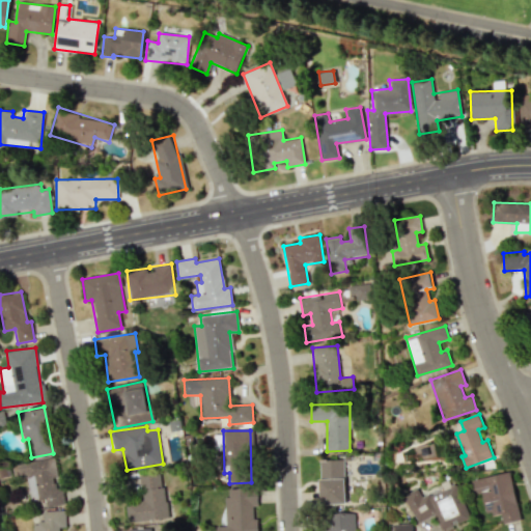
[(29,501),(45,499),(46,507),(61,505),(56,458),(11,464),(12,476),(26,474),(29,501)]
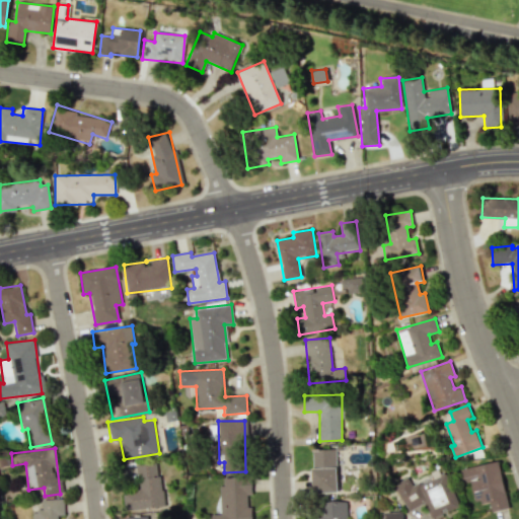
[(336,449),(312,449),(313,493),(338,492),(336,449)]
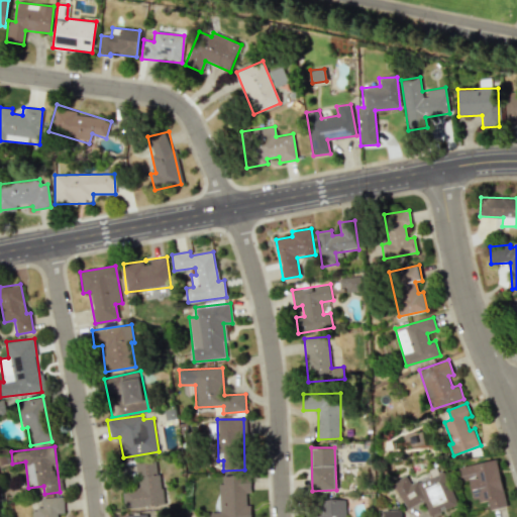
[(460,467),(462,482),(471,481),(474,502),(489,499),(491,509),(506,507),(499,460),(460,467)]
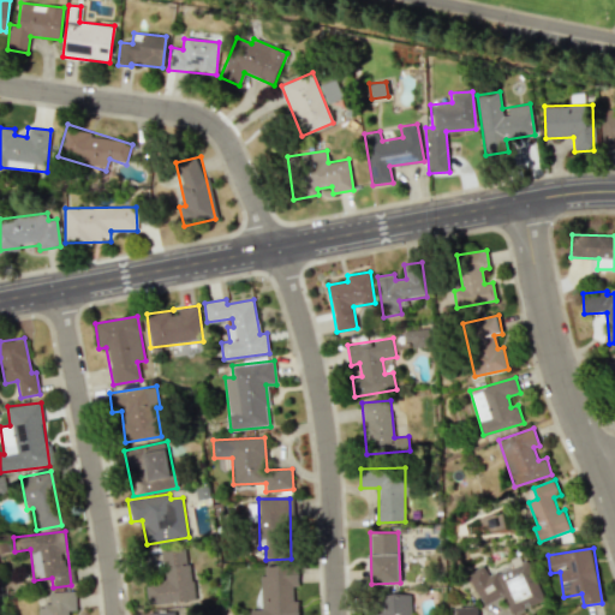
[(162,551),(165,580),(145,581),(148,604),(195,601),(190,549),(162,551)]
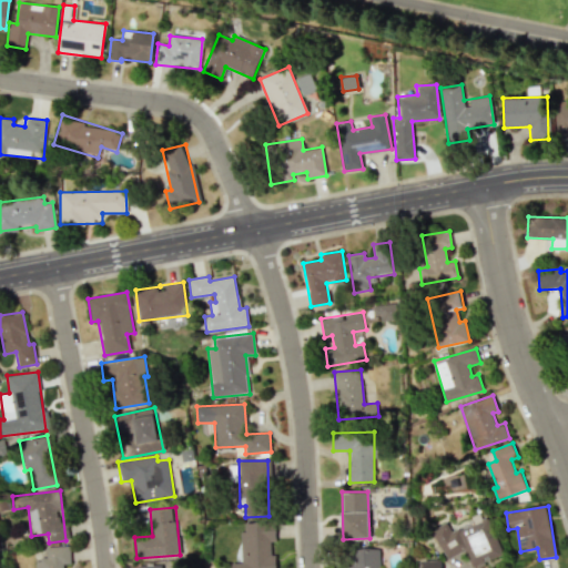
[(448,560),(466,550),(475,567),(476,567),(506,553),(484,513),(453,530),(447,523),(432,530),(448,560)]
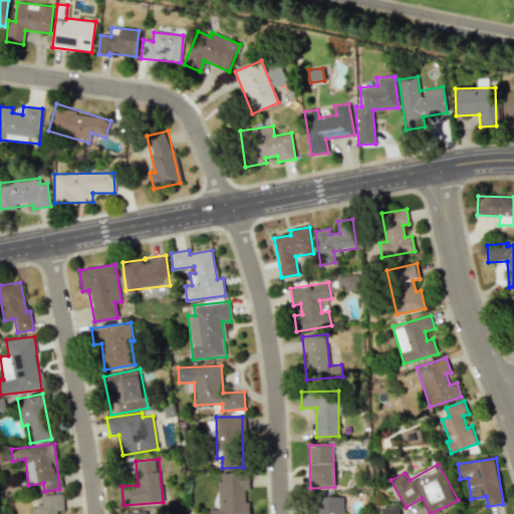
[(249,513),(249,502),(245,502),(244,490),(249,490),(249,473),(218,474),(219,509),(210,510),(209,513),(249,513)]
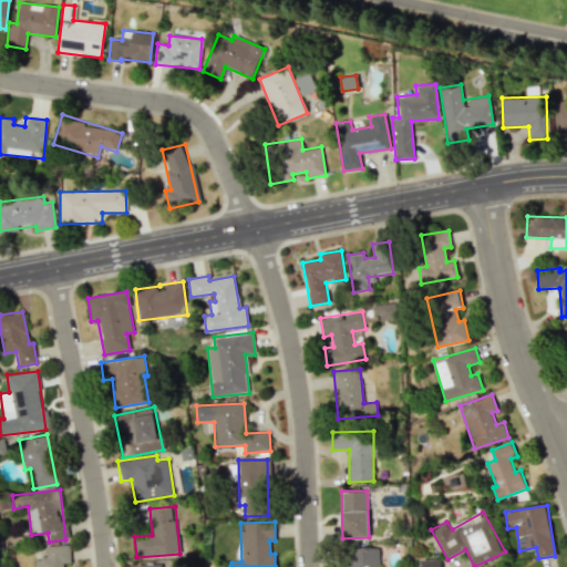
[(62,566),(63,563),(69,563),(69,545),(45,546),(45,557),(34,558),(33,566),(62,566)]
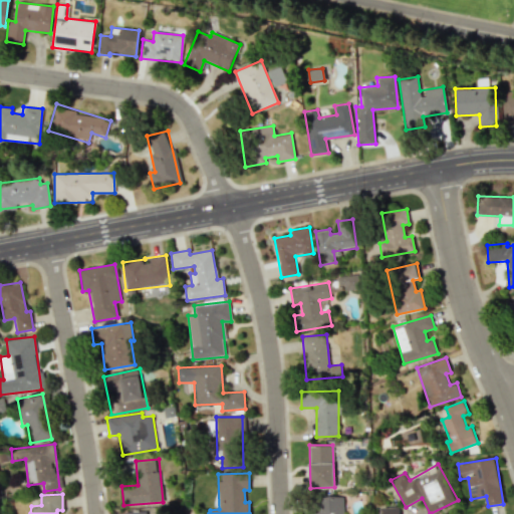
[(317,513),(344,513),(345,497),(318,496),(317,513)]
